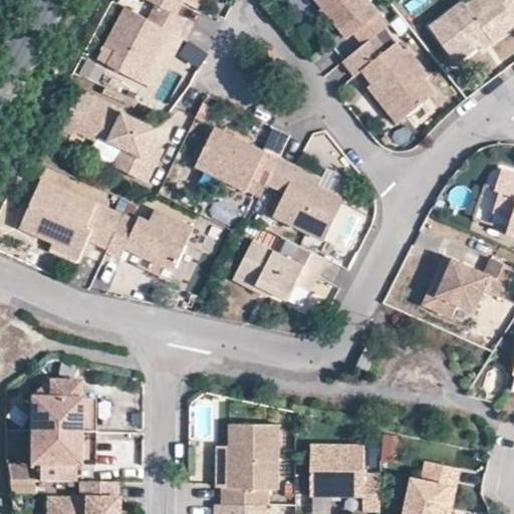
[(154,0),(151,6),(161,11),(182,22),(190,5),(192,0),(154,0)]
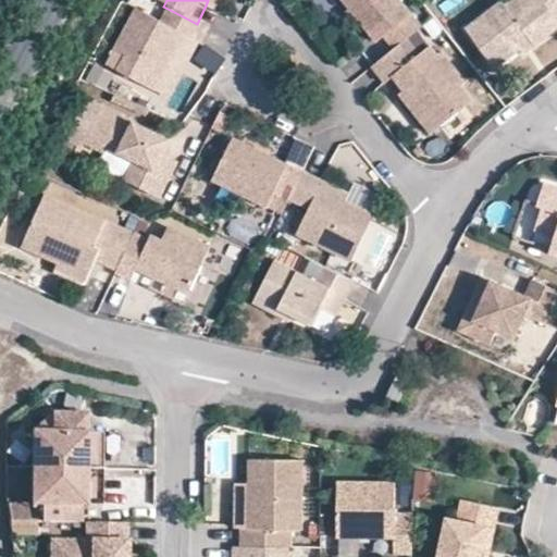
[(208,0),(206,5),(218,12),(223,0),(208,0)]
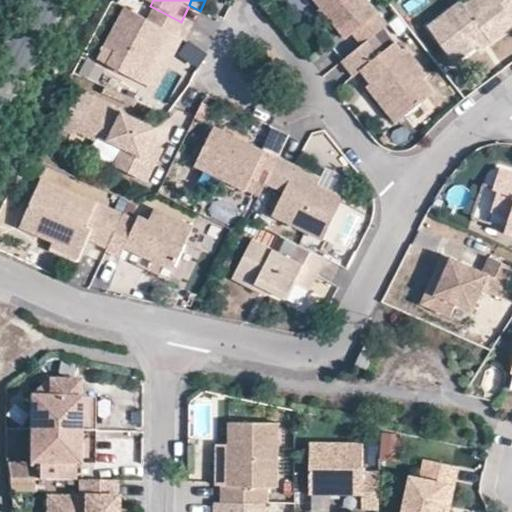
[(373,34),(386,23),(366,0),(315,0),(346,37),(364,23),(373,34)]
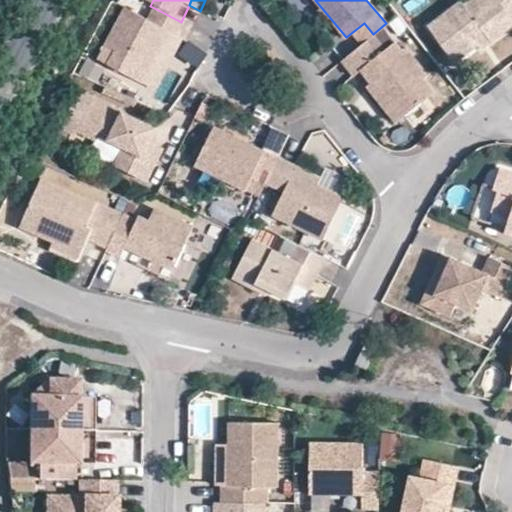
[(511,0),(492,0),(471,16),(463,7),(460,4),(431,26),(459,61),(478,47),(487,41),(491,45),(511,29),(511,0)]
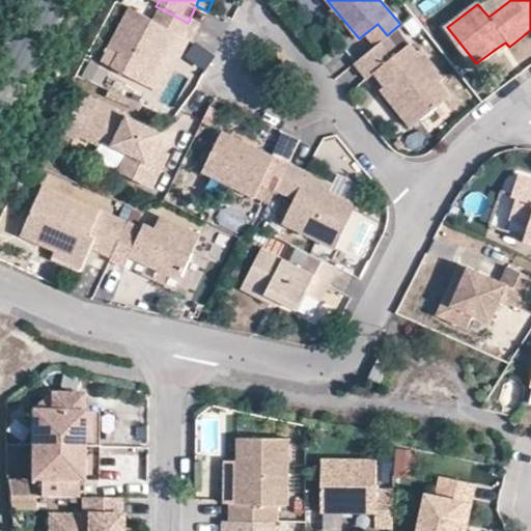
[(490,0),(480,7),(488,17),(510,0),(490,0)]
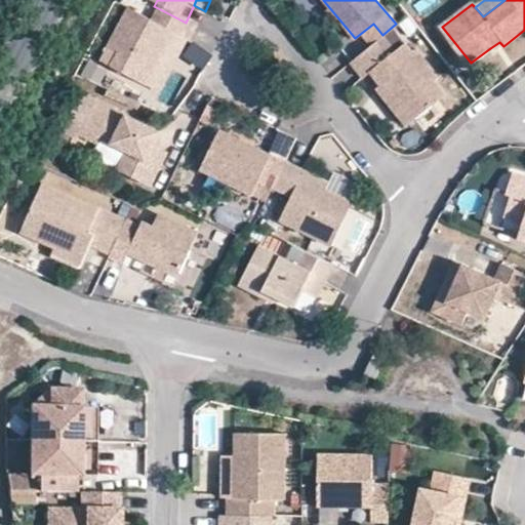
[(186,23),(164,11),(156,28),(131,15),(113,51),(125,57),(118,74),(152,91),(167,59),(177,39),(187,42),(194,26),(186,23)]
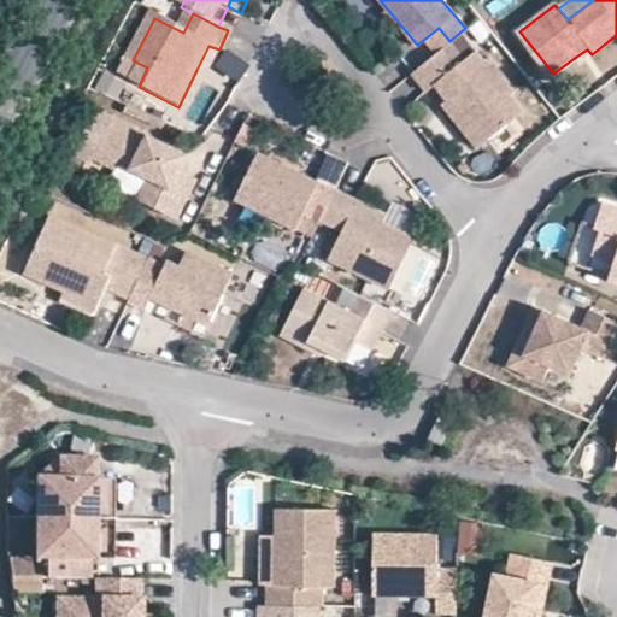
[(450,41),(425,63),(440,81),(447,75),(460,92),(454,97),(491,139),(526,111),(511,94),(516,90),(489,58),(483,63),(475,53),(465,62),(450,41)]
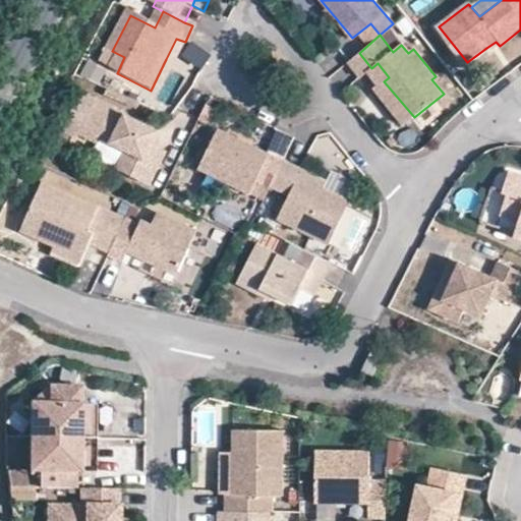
[(176,39),(166,59),(174,64),(185,42),(176,39)]
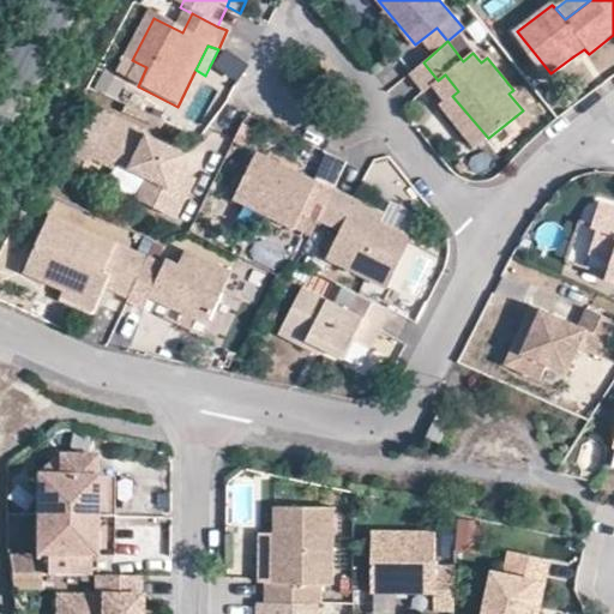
[(578,62),(589,54),(584,49),(573,56),(578,62)]
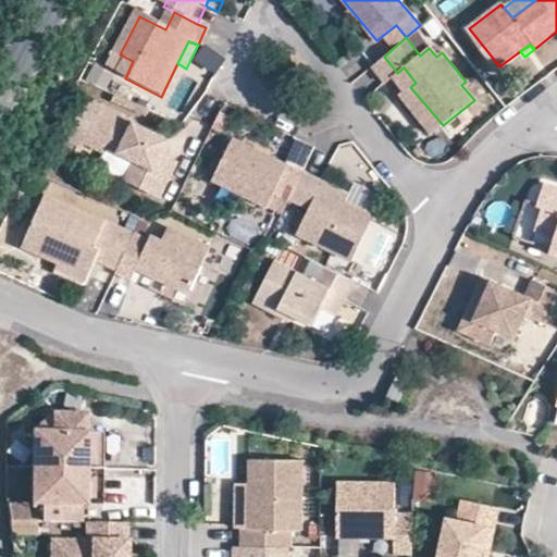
[(443,125),(410,87),(399,96),(431,134),(443,125)]
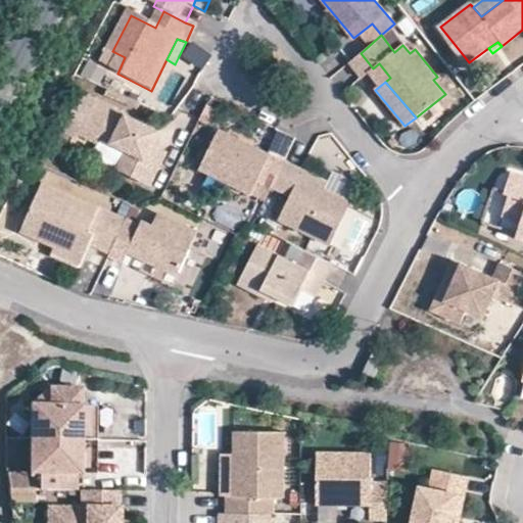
[(162,153),(146,146),(136,140),(144,122),(123,111),(119,117),(89,102),(72,137),(94,147),(97,142),(121,154),(113,172),(146,187),(162,153)]
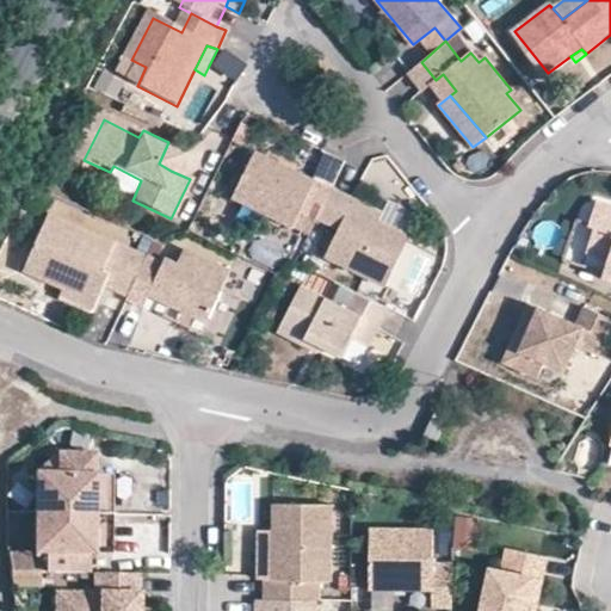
[(159,164),(171,171),(181,148),(168,142),(159,164)]
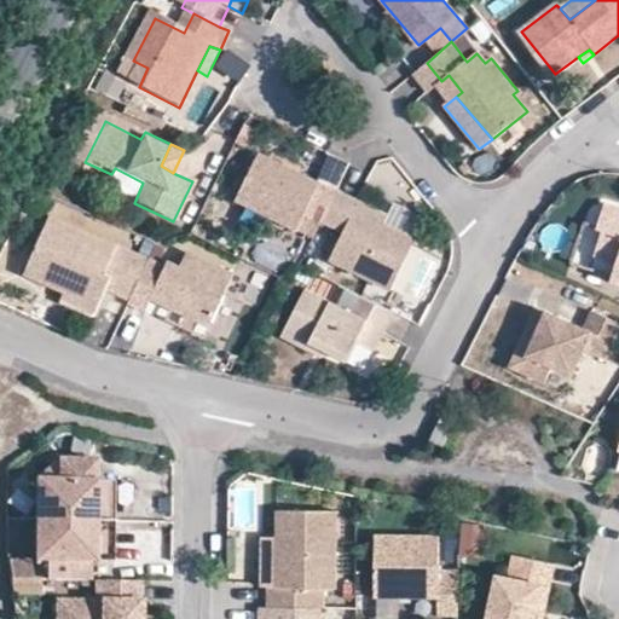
[(279,209),(319,229),(322,223),(335,197),(256,158),(233,204),(271,224),(279,209)]
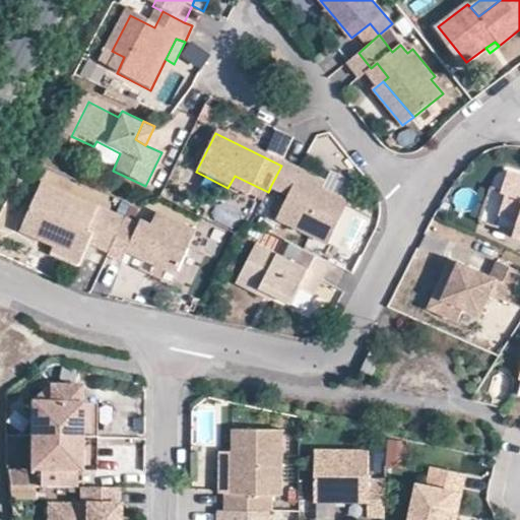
[(297,171),(282,164),(281,166),(270,187),(287,195),(278,219),(328,243),(346,205),(320,193),(293,179),(297,171)]
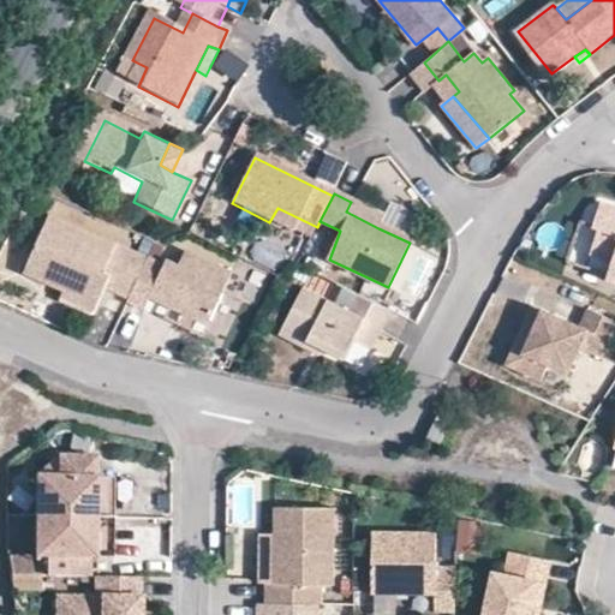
[(614,204),(603,201),(593,224),(602,226),(595,248),(614,255),(614,266),(611,275),(614,276),(614,204)]
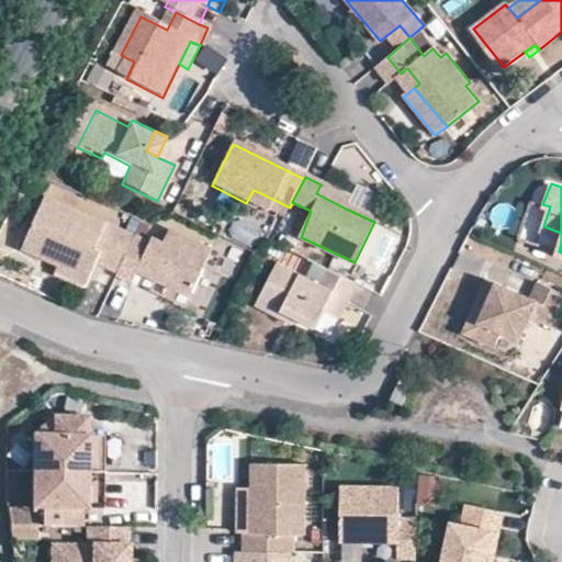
[(350,199),(321,184),(316,193),(346,209),(350,199)]
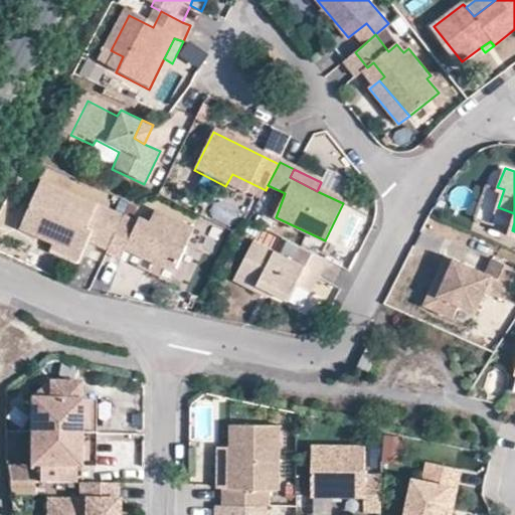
[(107,253),(122,221),(40,182),(17,230),(52,248),(55,241),(82,254),(88,244),(107,253)]
